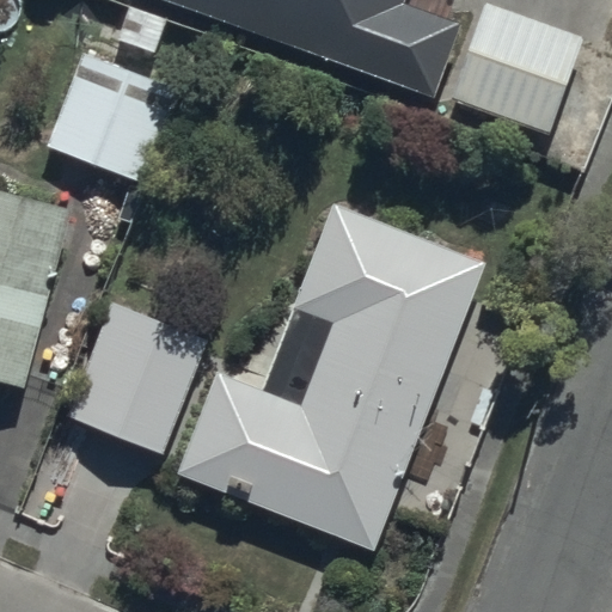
[(153,0),(432,99),(459,23),(401,1),(401,0),(153,0)]
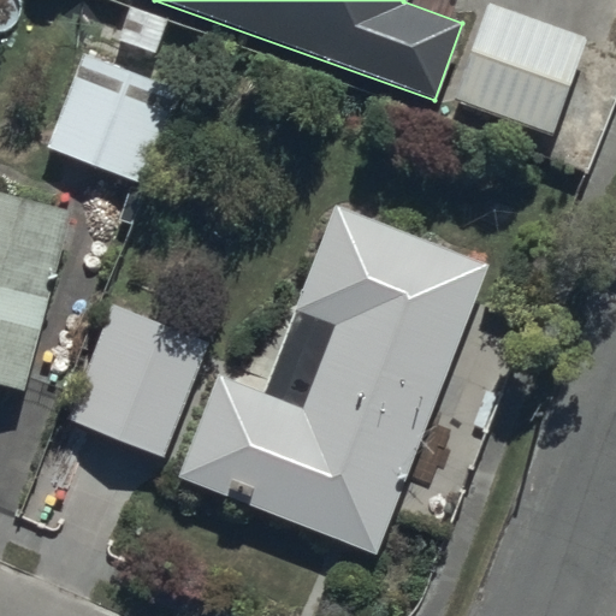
[(496,0),(483,0),(448,100),(551,136),(588,33),(496,0)]
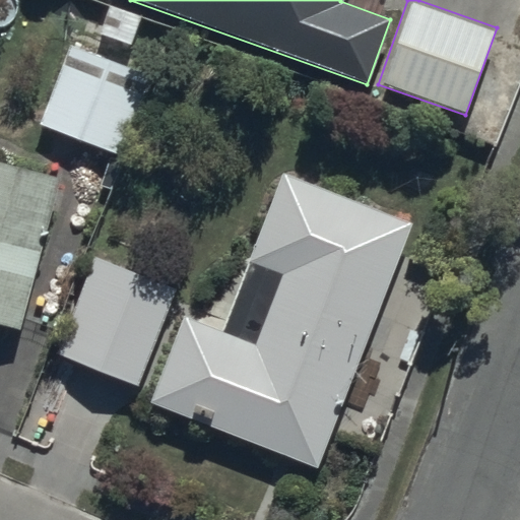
[(70,46),(38,123),(118,155),(149,78),(70,46)]
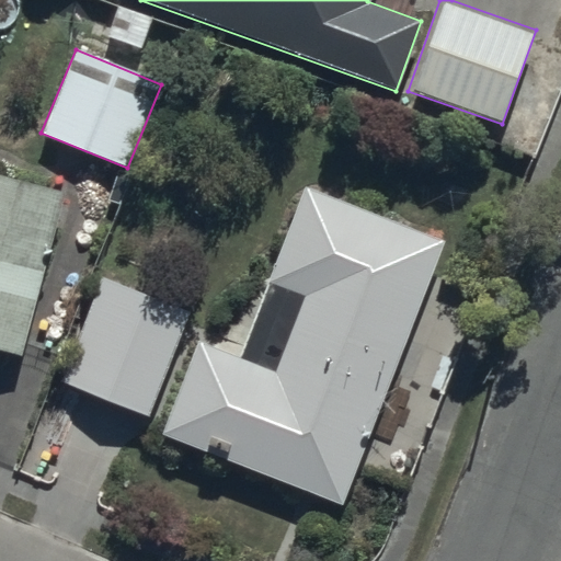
[(161,441),(341,507),(445,240),(304,185),(237,356),(199,342),(161,441)]
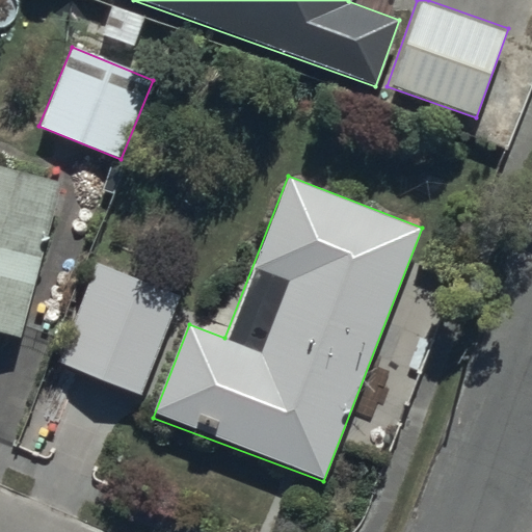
[(0,331),(20,337),(57,195),(0,180),(0,331)]
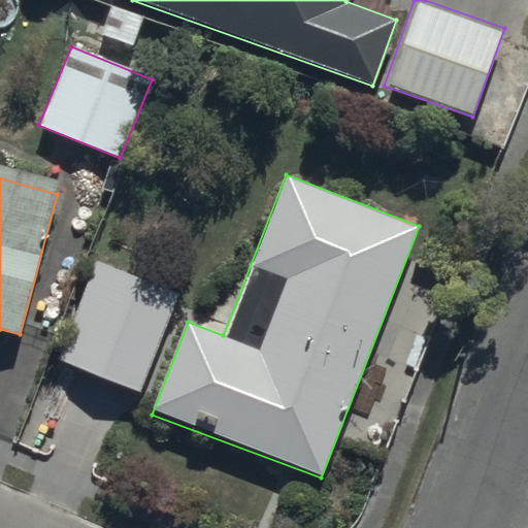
[(60,362),(142,394),(180,295),(99,263),(60,362)]
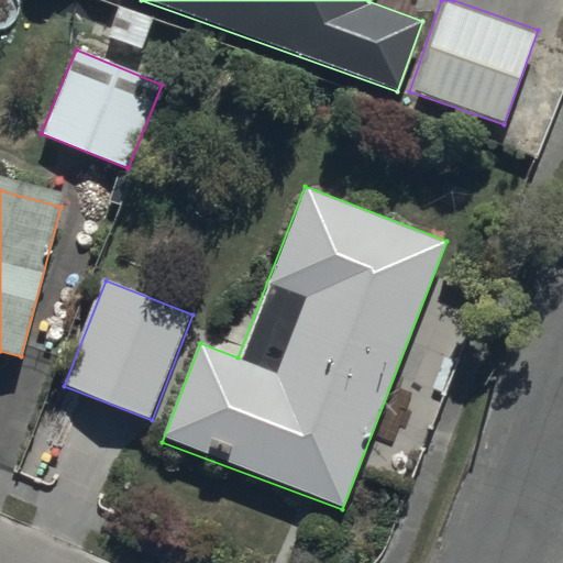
All buildings are outlined.
